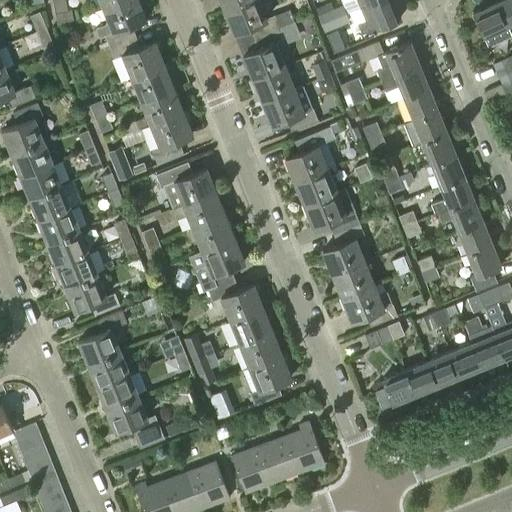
[(64,0),(52,0),(54,12),(68,11),(65,1),(64,0)]
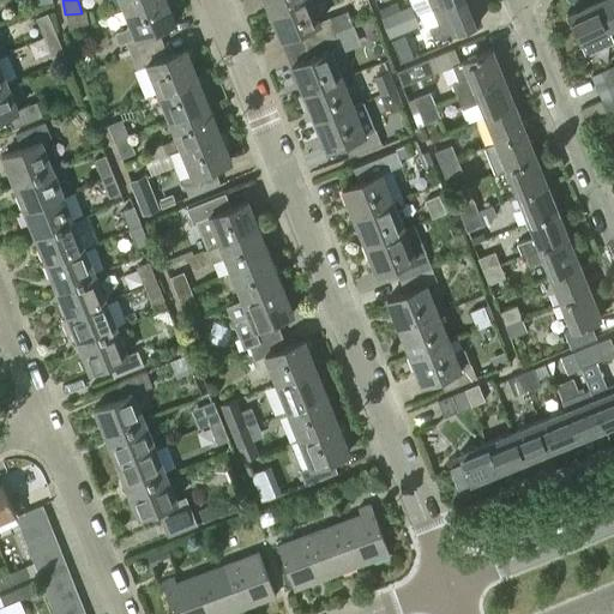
[(119,0),(122,10),(148,0),(119,0)]
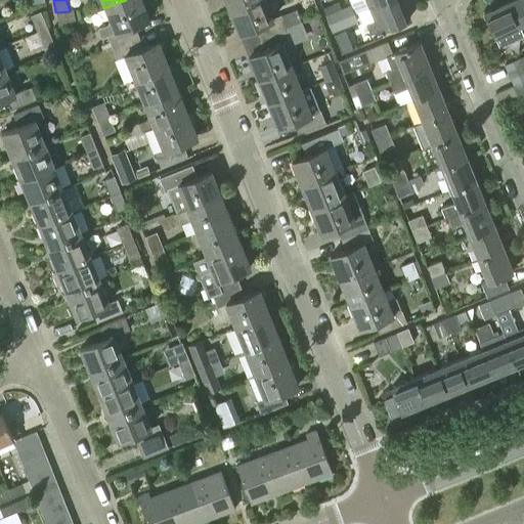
[(147,17),(139,0),(126,0),(104,8),(114,32),(106,35),(111,47),(138,36),(133,25),(148,18),(147,17)]
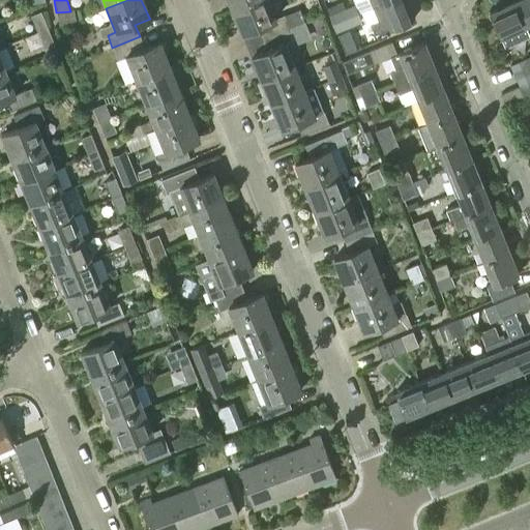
[(228,0),(232,9),(254,0),(228,0)]
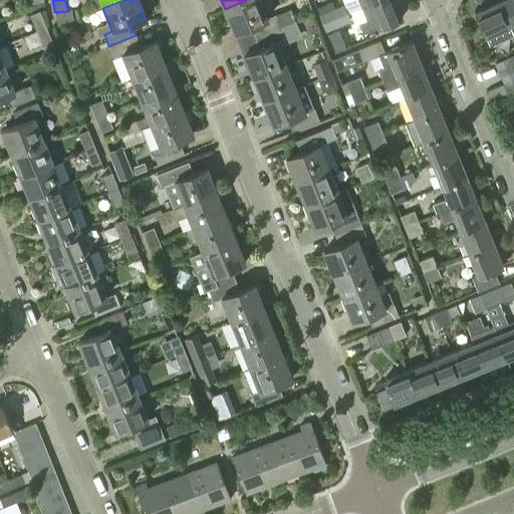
[(259,0),(246,0),(225,9),(234,31),(234,32),(249,27),(253,37),(289,23),(288,22),(287,22),(284,13),(276,17),(276,15),(267,19),(259,0)]
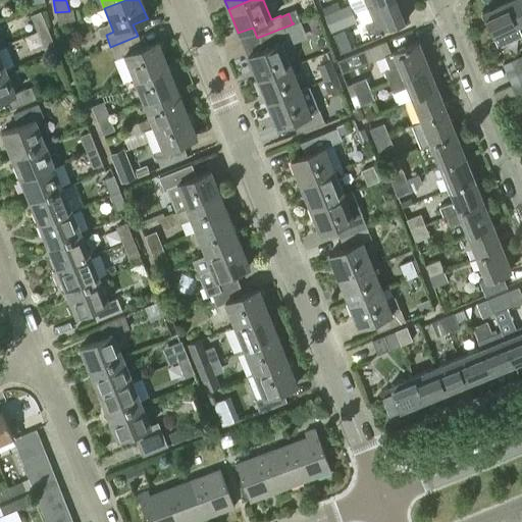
[(400,0),(381,0),(366,6),(372,20),(364,23),(368,34),(408,17),(408,16),(407,17),(400,0)]
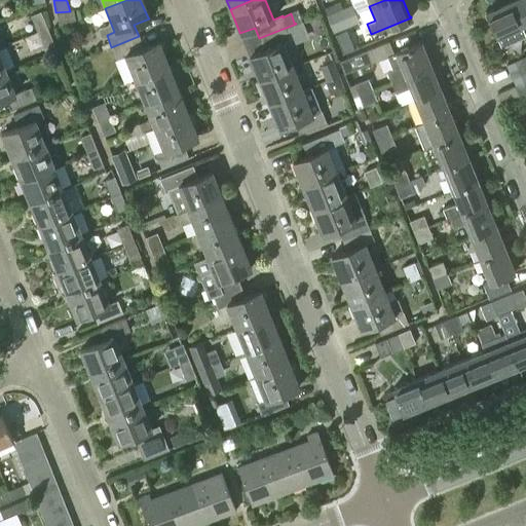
[(525,0),(514,0),(510,2),(520,24),(525,21),(525,0)]
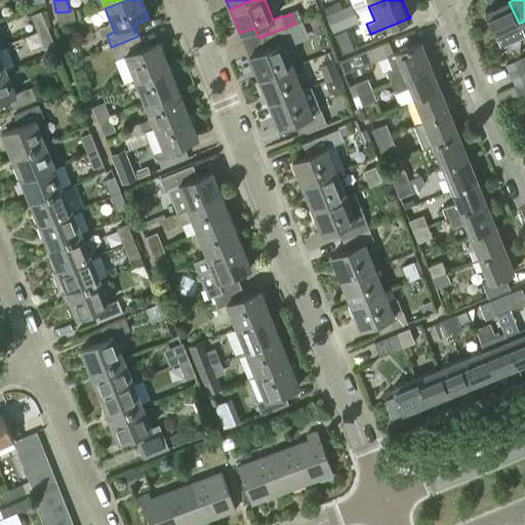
[(519,24),(509,2),(486,12),(486,11),(485,12),(495,34),(519,24)]
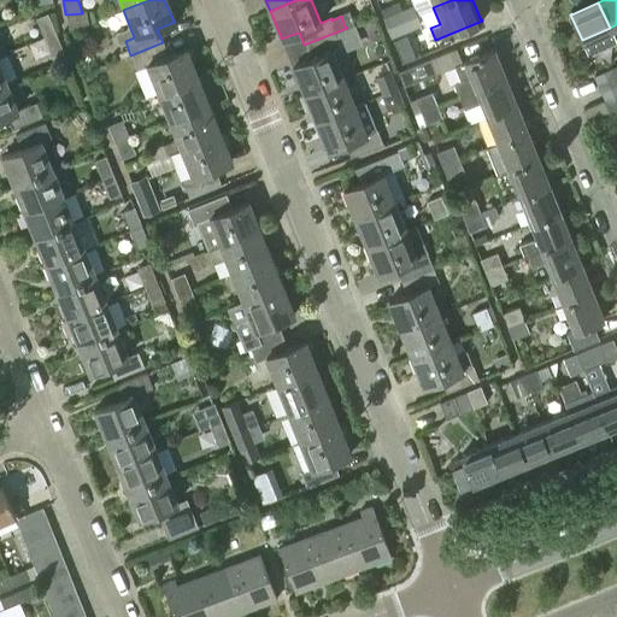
[(412,7),(401,12),(405,19),(399,22),(403,30),(419,24),(412,7)]
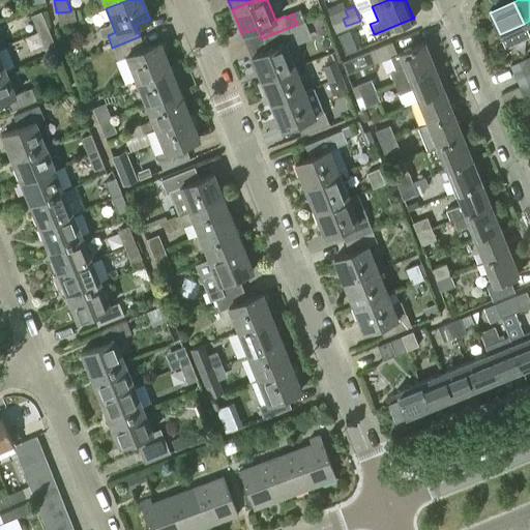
[(37,33),(48,29),(40,10),(30,15),(37,33)]
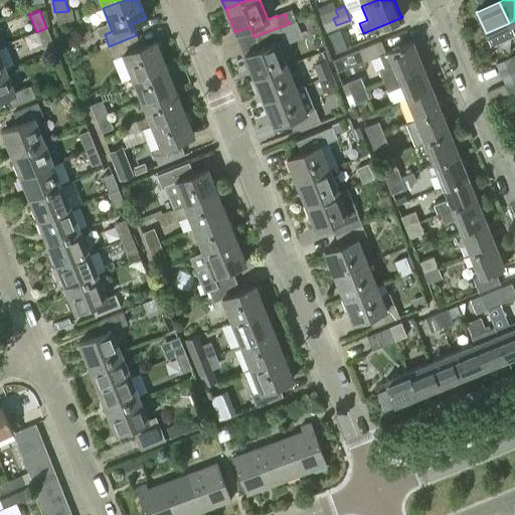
[(338,16),(335,10),(321,15),(326,29),(336,25),(333,18),(338,16)]
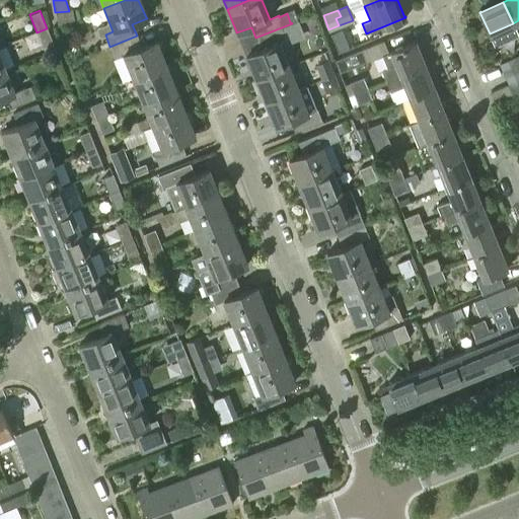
[(261,50),(246,56),(246,57),(247,57),(255,79),(289,66),(280,43),(297,35),(292,23),(255,38),(261,50)]
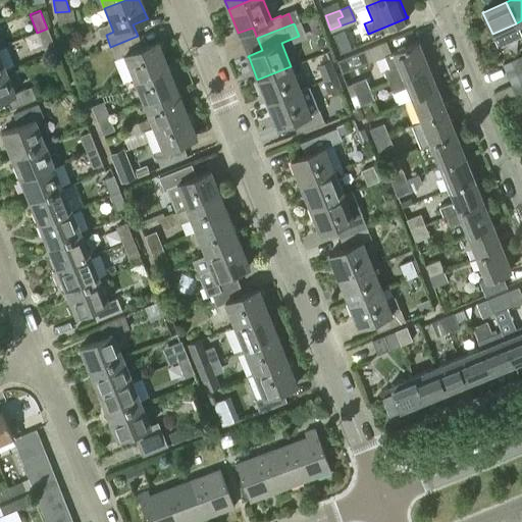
[(47,29),(37,33),(30,36),(32,42),(35,41),(38,46),(42,45),(43,47),(53,43),(47,29)]
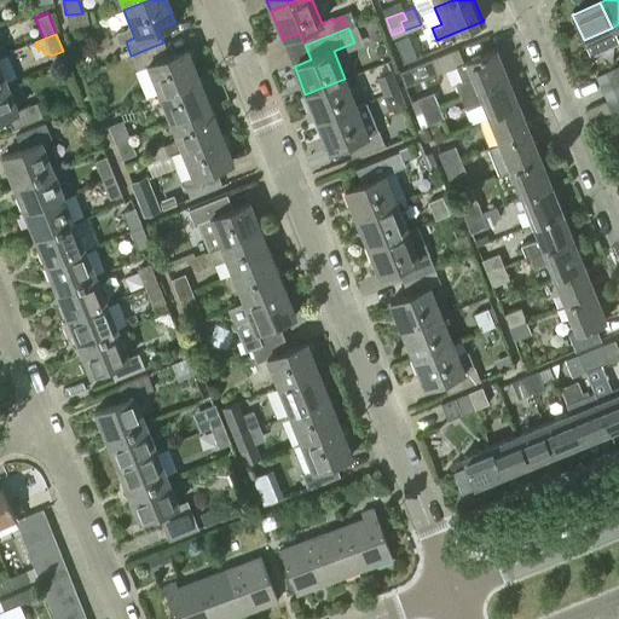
[(417,57),(408,35),(394,40),(404,62),(417,57)]
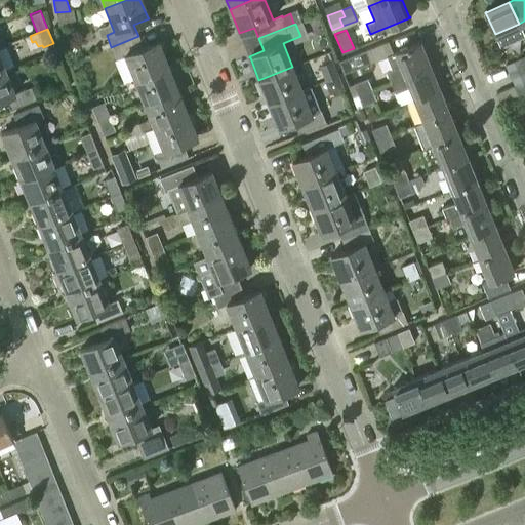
[(143,47),(138,36),(111,47),(116,58),(125,55),(134,79),(167,67),(157,43),(158,43),(157,42),(143,47)]
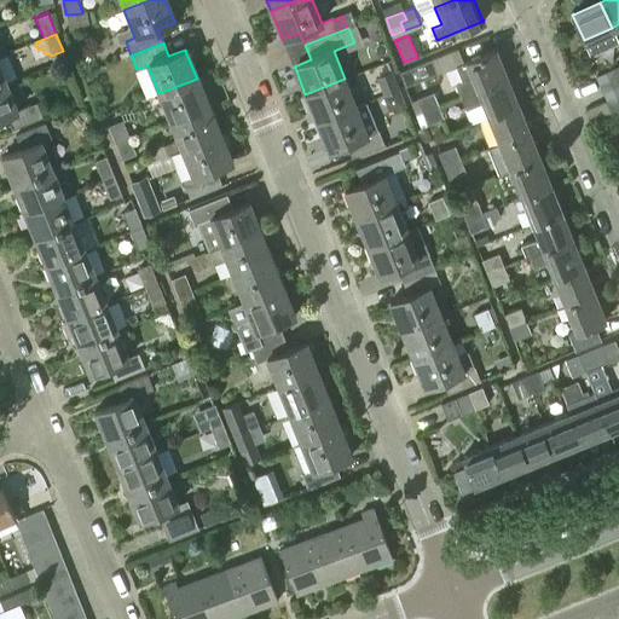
[(507,77),(496,50),(456,67),(461,80),(455,82),(461,96),(507,77)]
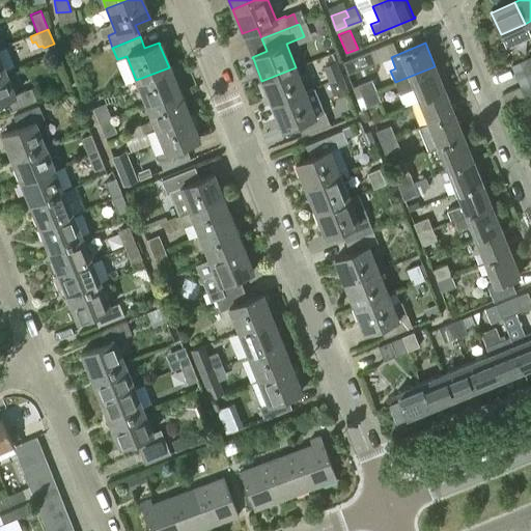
[(342,61),(347,75),(374,63),(370,51),(342,61)]
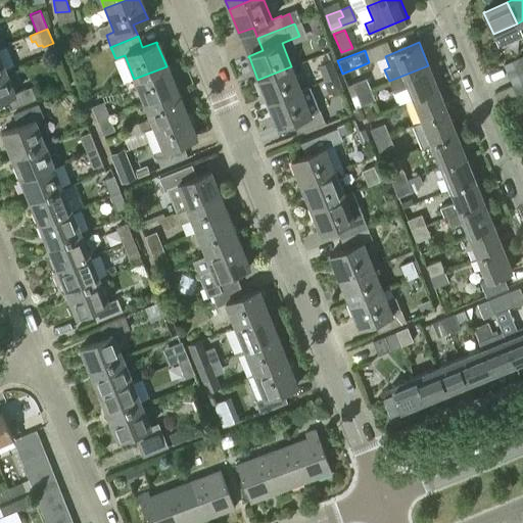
[(509,79),(522,72),(522,54),(503,64),(509,79)]
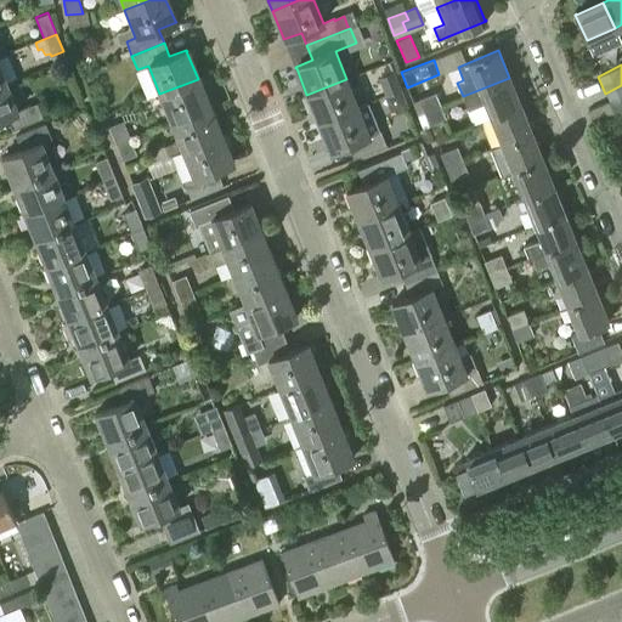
[(385,95),(400,90),(393,72),(379,78),(385,95)]
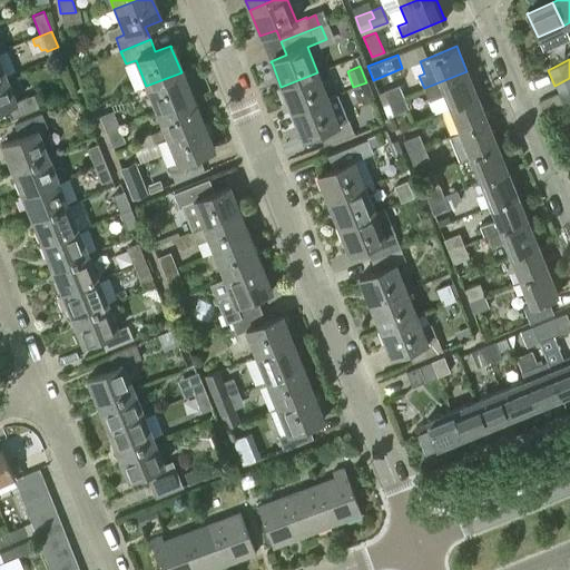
[(467,71),(424,88),(429,100),(444,94),(449,107),(477,96),(467,71)]
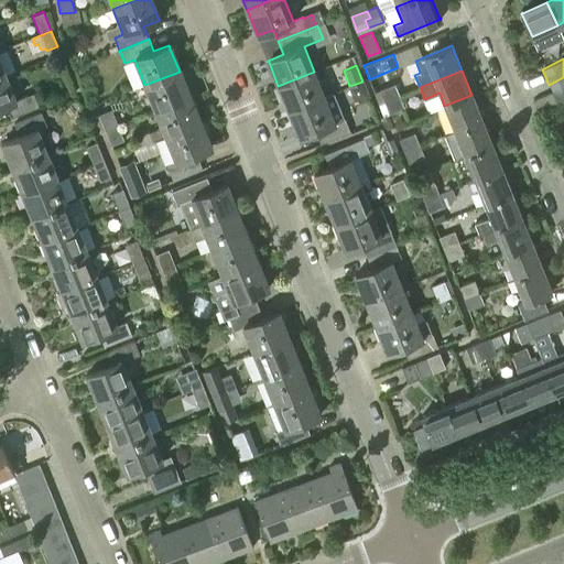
[(190,97),(180,72),(144,85),(155,111),(190,97)]
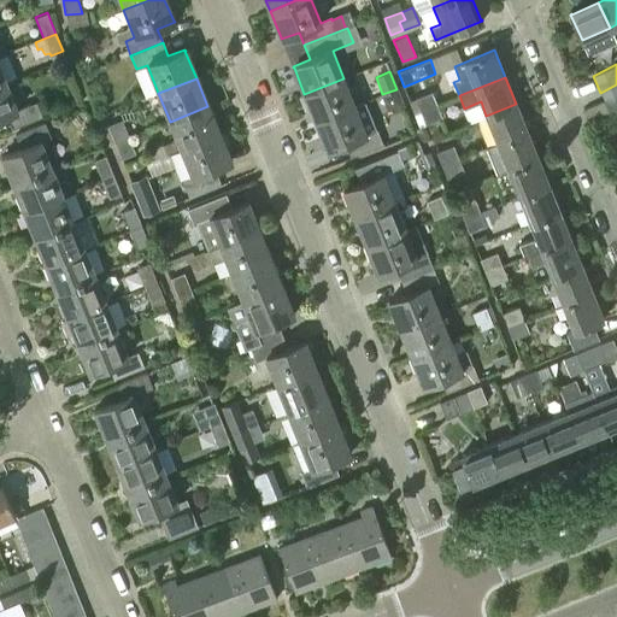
[(344,78),(304,94),(305,97),(299,99),(305,112),(311,110),(316,122),(354,106),(344,78)]
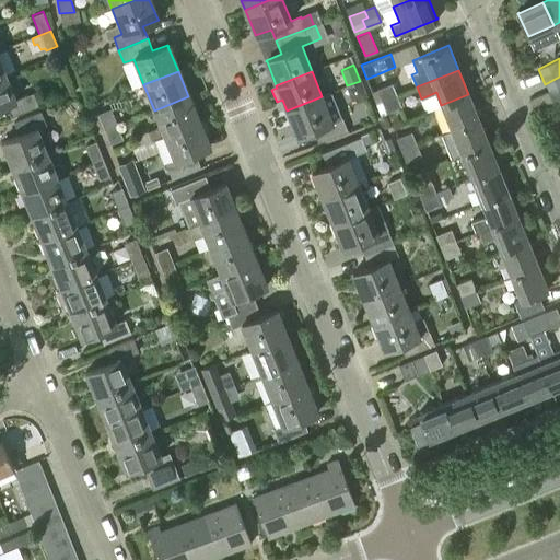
[(14,98),(4,76),(0,77),(0,106),(6,104),(10,116),(11,117),(36,107),(36,106),(37,106),(32,92),(31,93),(30,91),(14,98)]
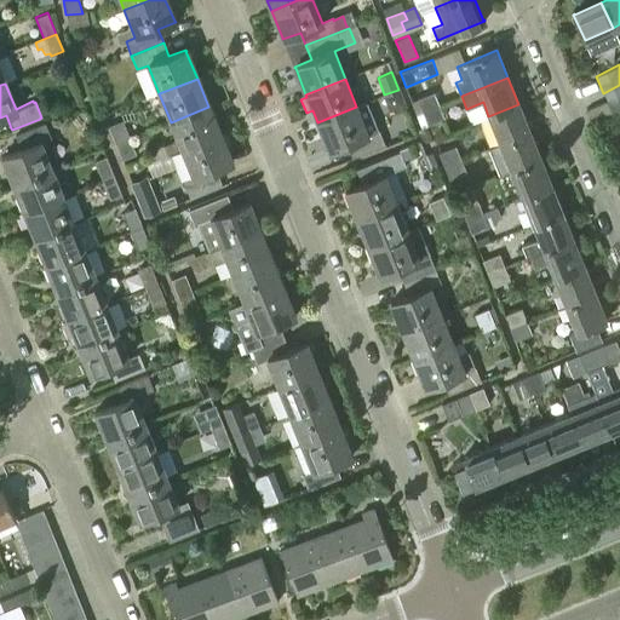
[(415,113),(438,104),(434,92),(411,101),(415,113)]
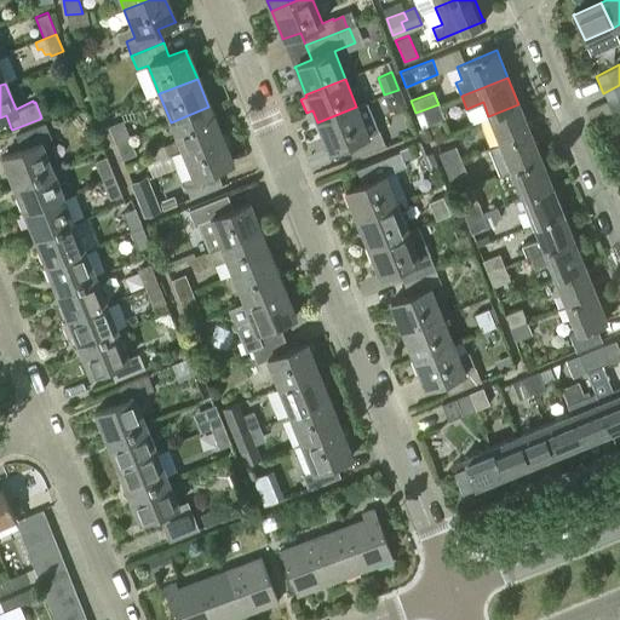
[(619,92),(606,99),(614,116),(619,113),(619,92)]
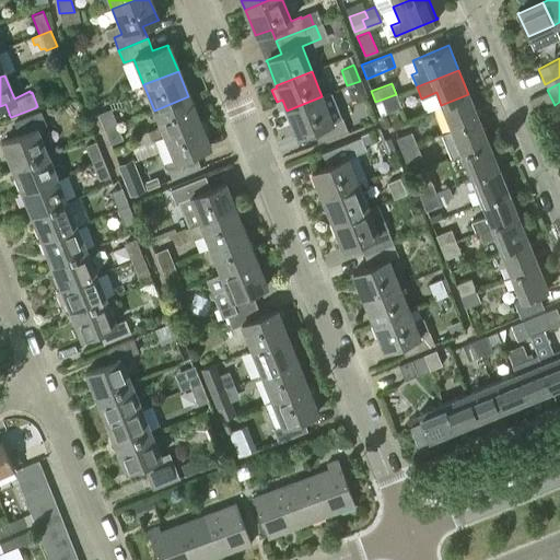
[(396,94),(375,102),(376,106),(381,115),(386,113),(401,107),(396,94)]
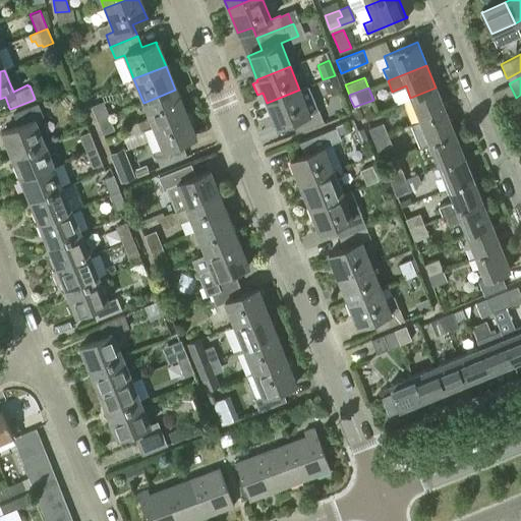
[(445,110),(436,88),(410,98),(419,120),(445,110)]
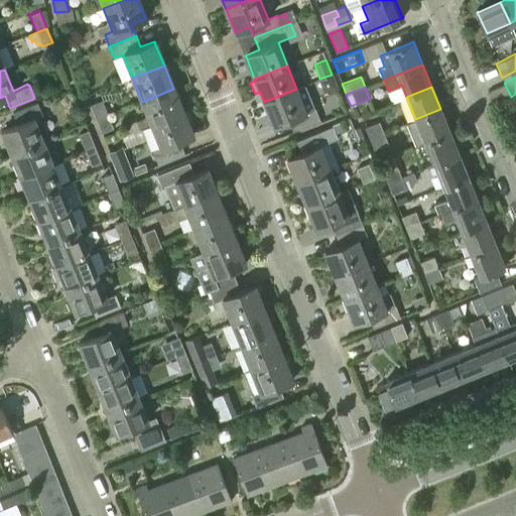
[(173,89),(142,102),(145,111),(143,117),(135,120),(139,129),(151,125),(183,111),(173,89)]
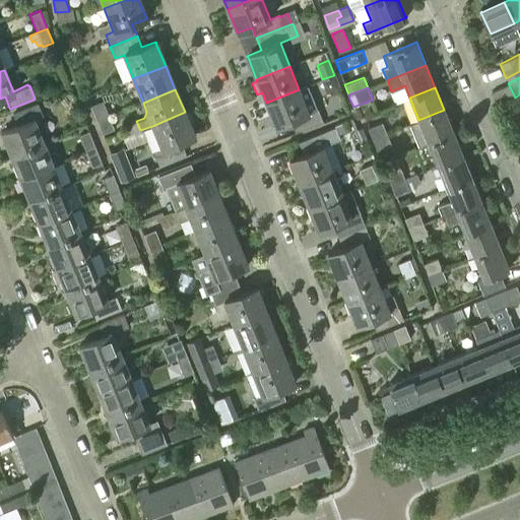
[(309,114),(299,89),(266,103),(275,126),(275,127),(290,121),(296,133),(322,123),(317,111),(309,114)]
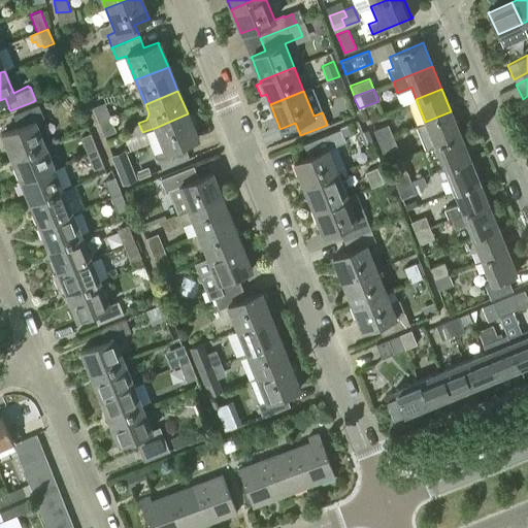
[(98,122),(110,117),(104,102),(92,107),(98,122)]
